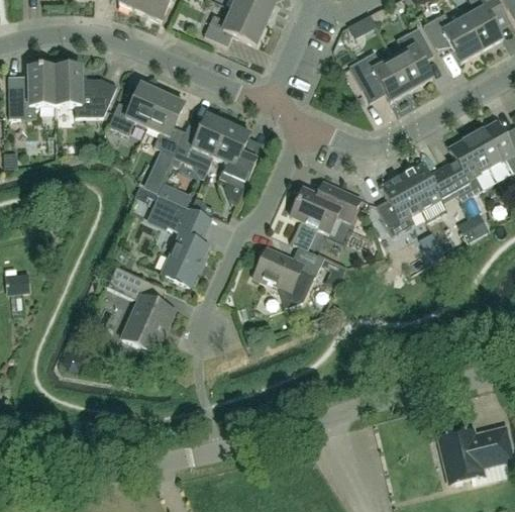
[(139,12),(144,0),(119,0),(118,2),(139,12)]
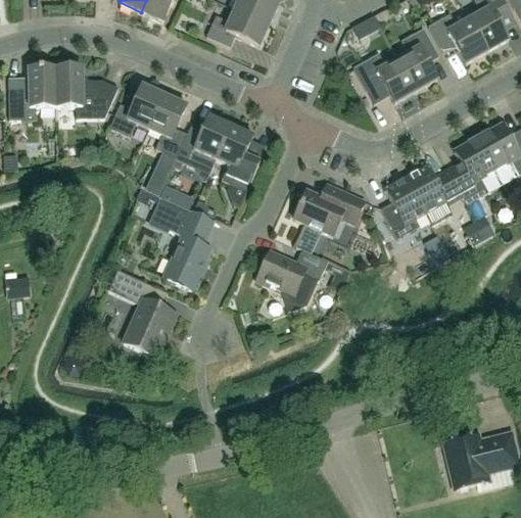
[(146,0),(141,12),(162,21),(172,0),(146,0)]
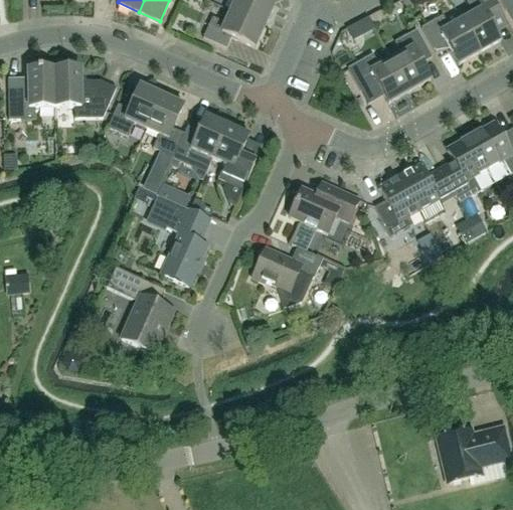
[(231,8),(265,23),(274,1),(272,0),(234,0),(231,8)]
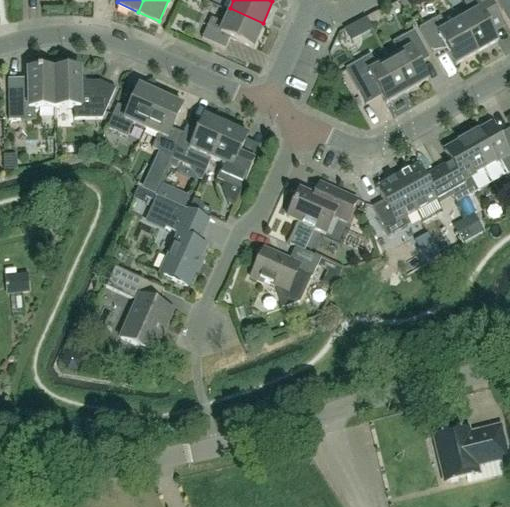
[(471,11),(459,18),(477,50),(498,38),(494,31),(504,25),(496,10),(490,0),(465,0),(471,11)]
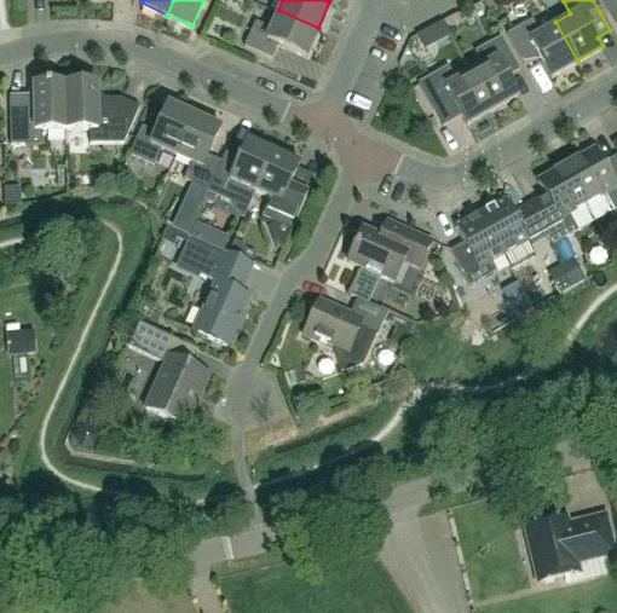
[(278,10),(271,24),(255,17),(244,41),(272,55),(278,41),(306,53),(318,28),(278,10)]
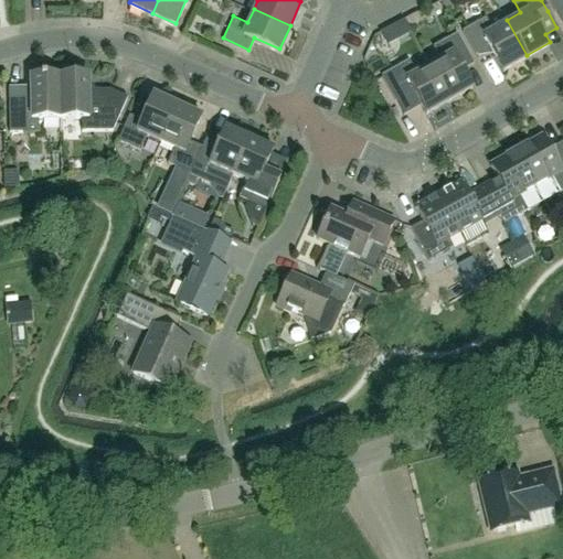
[(527,55),(507,20),(494,28),(486,13),(463,27),(476,51),(490,44),(503,67),(527,55)]
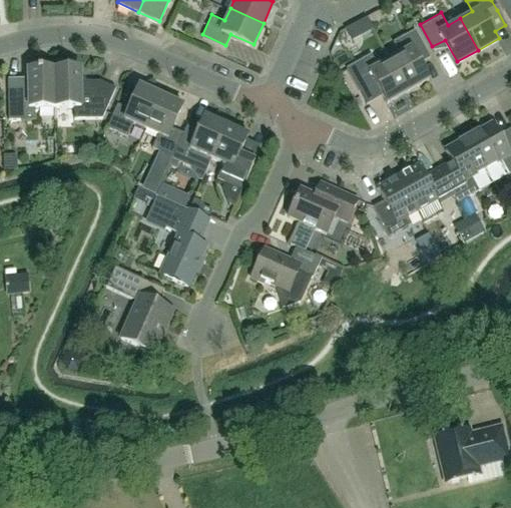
[(330,41),(353,48),(358,30),(336,23),(330,41)]
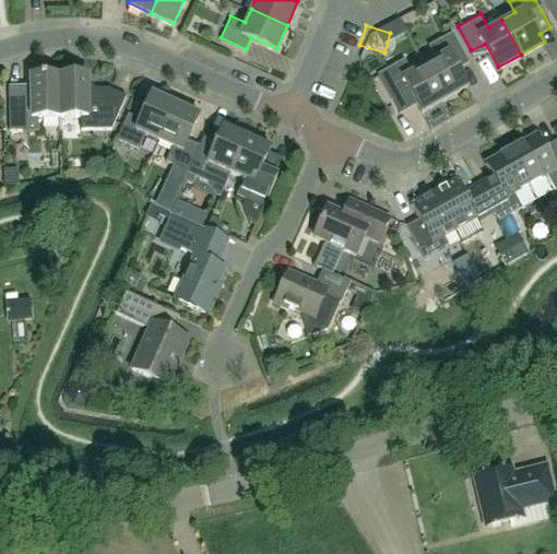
[(426,62),(445,96),(467,84),(454,60),(465,54),(452,30),(429,43),(437,56),(426,62)]
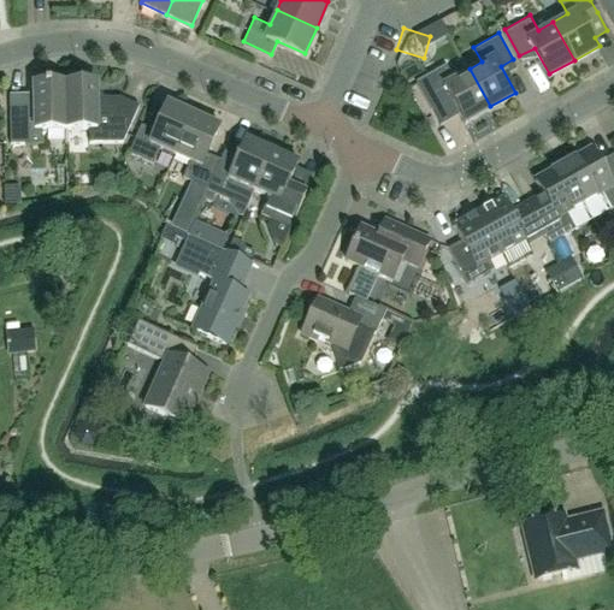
[(490,106),(470,69),(455,77),(447,61),(417,78),(431,105),(450,94),(465,120),(490,106)]
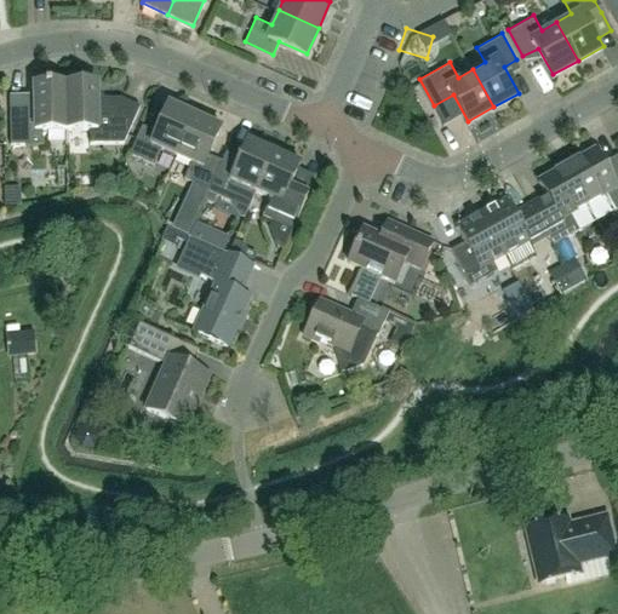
[(97,79),(66,80),(66,126),(90,126),(90,139),(124,139),(141,103),(121,95),(97,95),(97,79)]
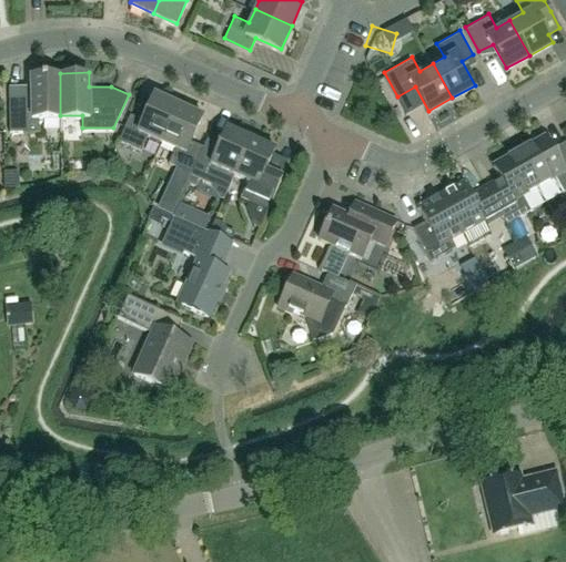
[(60,115),(60,73),(31,73),(31,88),(9,89),(10,130),(39,129),(39,116),(60,115)]
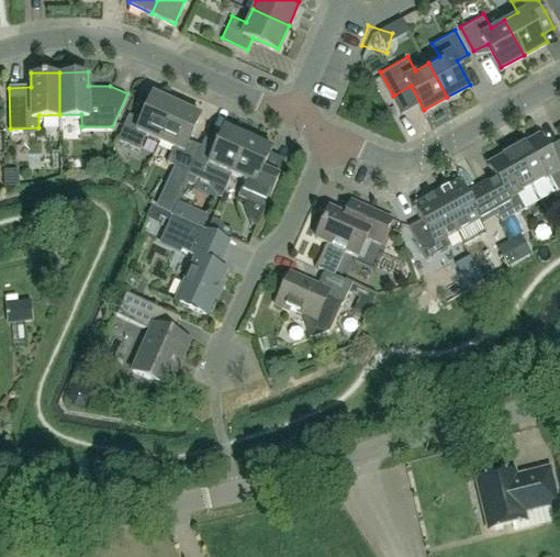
[(160,138),(176,102),(152,91),(141,117),(129,111),(118,136),(140,146),(146,132),(160,138)]
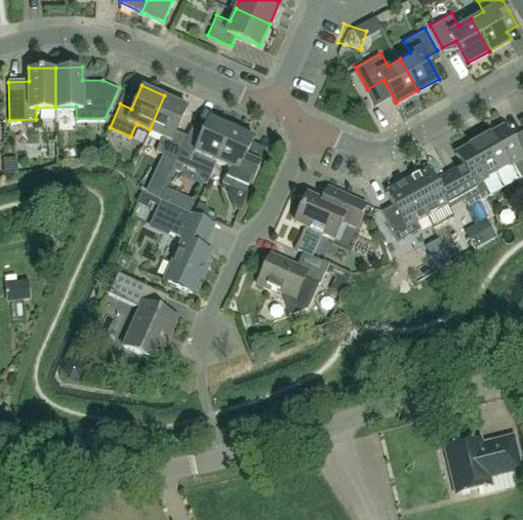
[(164,95),(150,129),(162,134),(156,148),(177,158),(187,135),(188,133),(176,128),(187,106),(164,95)]
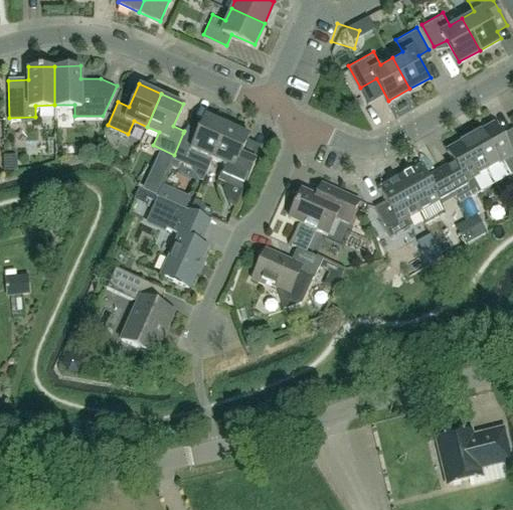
[(174,155),(173,156),(193,165),(202,177),(203,177),(212,156),(227,123),(205,113),(194,138),(183,133),(174,155)]
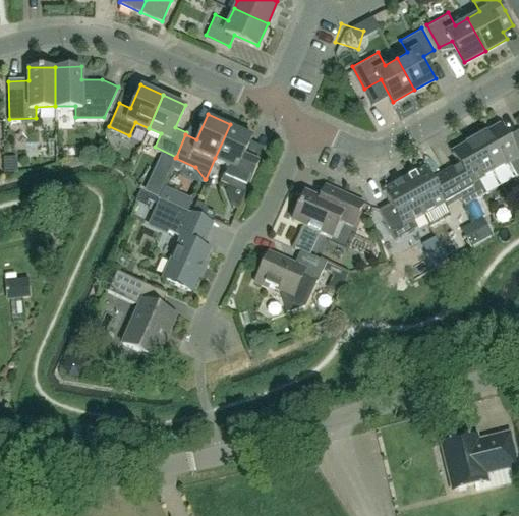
[(518,138),(512,142),(500,122),(476,136),(502,181),(518,171),(518,138)]
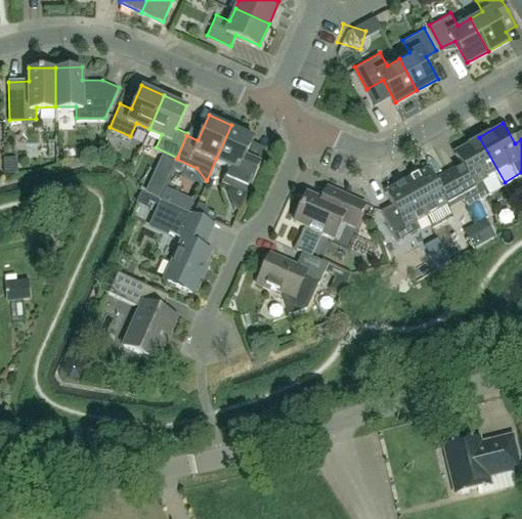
[(231,125),(216,159),(228,165),(222,179),(247,190),(258,167),(243,160),(254,135),(231,125)]
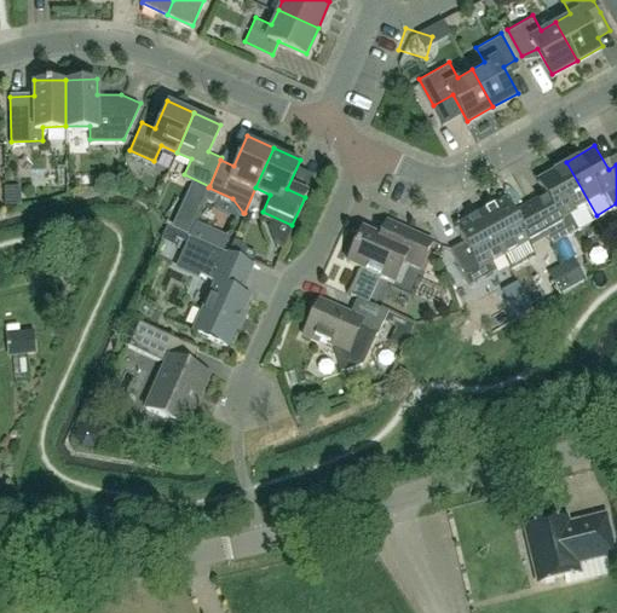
[(546,192),(530,202),(536,210),(546,229),(553,241),(578,226),(597,215),(566,162),(537,178),(546,192)]
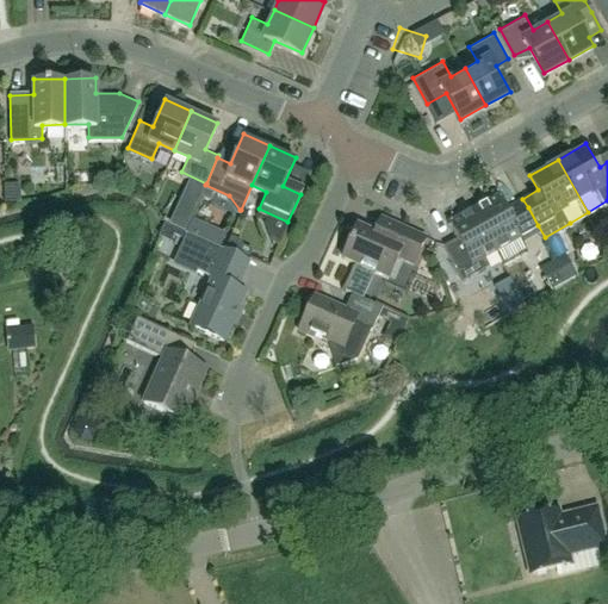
[(498,193),(473,206),(496,248),(534,228),(538,225),(528,207),(522,199),(519,200),(507,207),(498,193)]
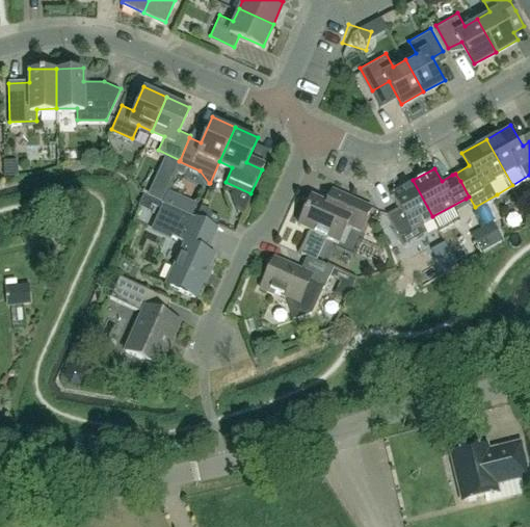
[(432,216),(413,180),(391,192),(398,205),(388,211),(404,242),(427,229),(423,221),(432,216)]
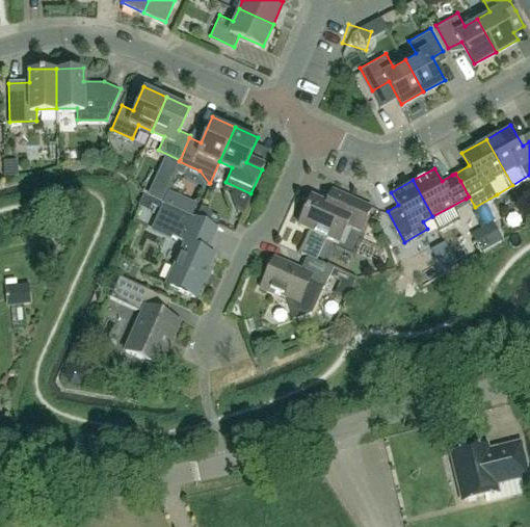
[(312,193),(298,221),(338,239),(346,221),(360,227),(371,204),(341,190),(332,186),(325,200),(312,193)]
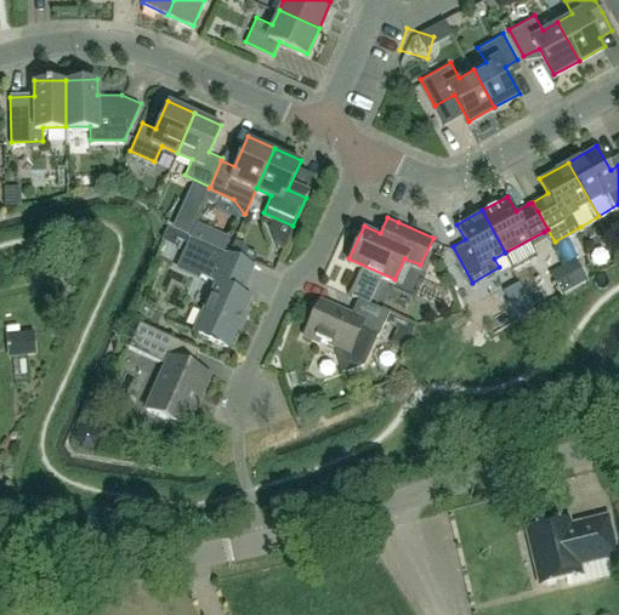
[(260,266),(261,265),(226,249),(186,231),(172,258),(194,269),(197,266),(219,275),(194,329),(227,343),(250,294),(240,290),(254,262),(260,266)]
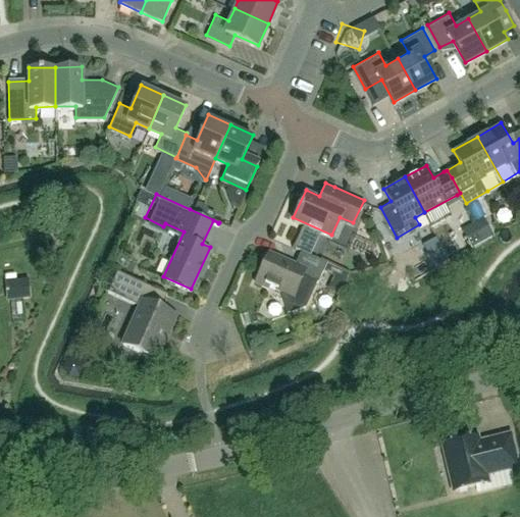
[(295,261),(269,250),(256,279),(269,286),(270,283),(275,287),(275,288),(280,291),(288,310),(306,304),(317,278),(318,279),(327,260),(301,248),(295,261)]
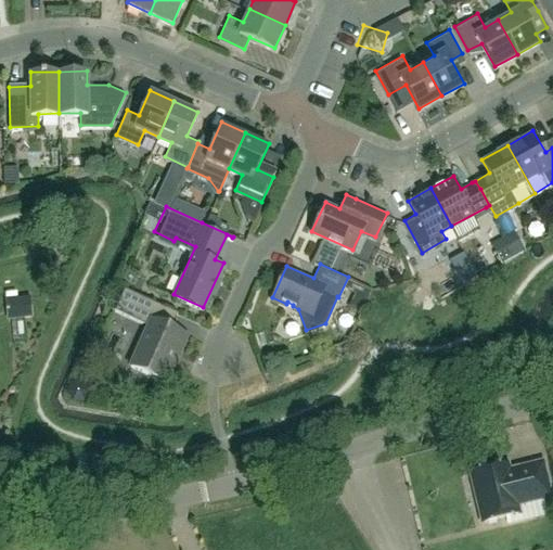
[(153,298),(125,285),(115,307),(143,320),(153,298)]
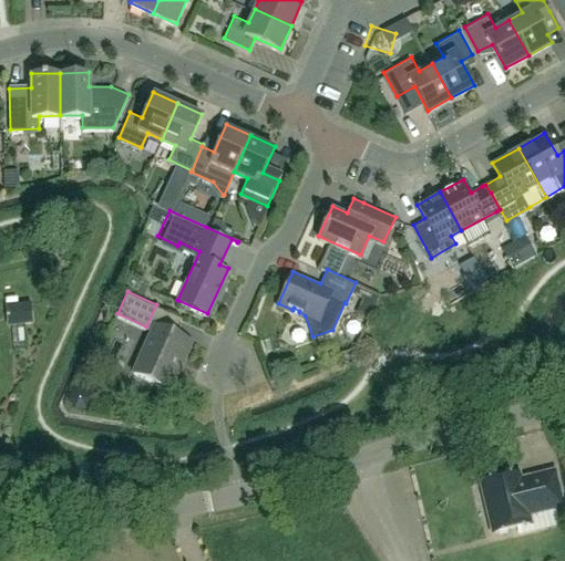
[(184,355),(191,340),(155,323),(134,370),(167,385),(182,354),(184,355)]
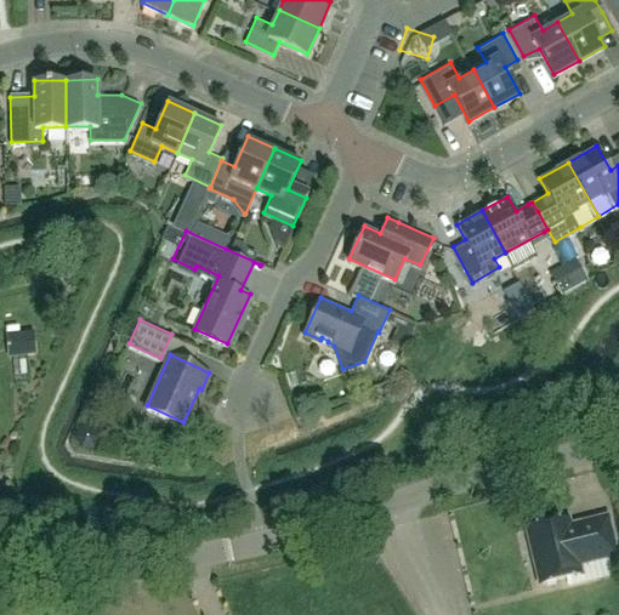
[(527,524),(534,557),(539,579),(579,570),(578,561),(615,552),(607,514),(580,519),(581,522),(571,524),(568,514),(556,517),(552,513),(540,517),(539,520),(527,524)]
